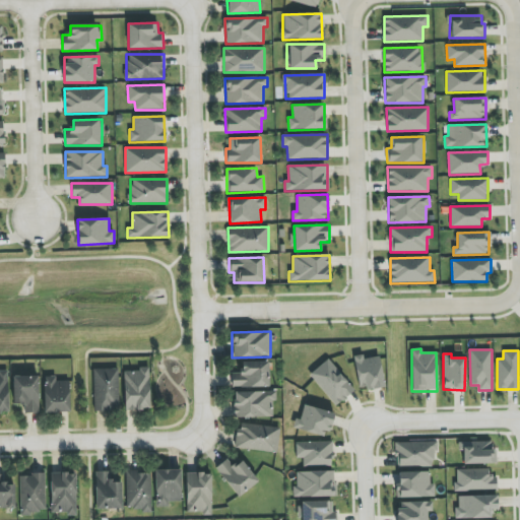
[(384,386),(379,356),(363,360),(362,354),(353,355),(360,391),(384,386)]
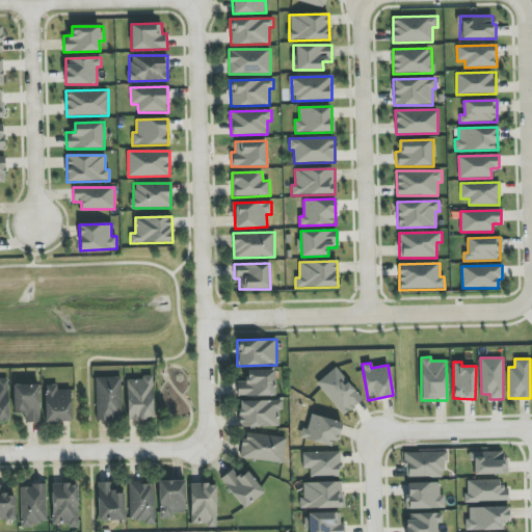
[(363,400),(336,367),(317,383),(344,416),(363,400)]
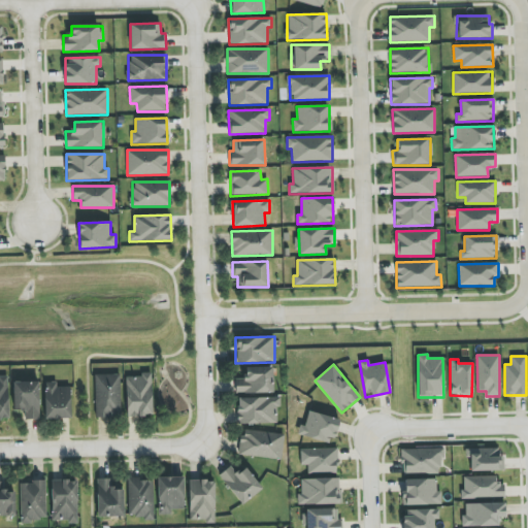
[(235,394),(273,393),(272,367),(245,367),(245,378),(235,378),(235,394)]
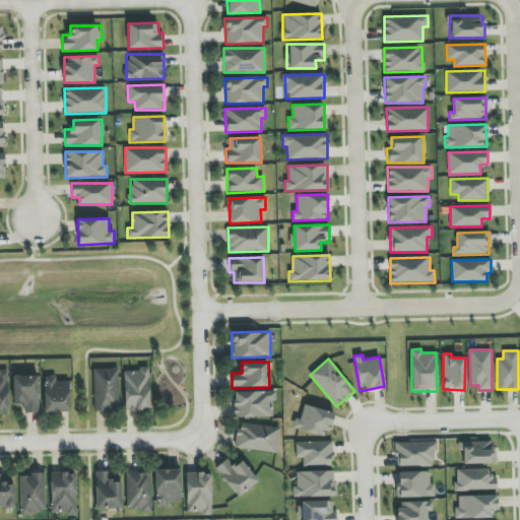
[(118,369),(93,369),(93,410),(119,410),(118,369)]
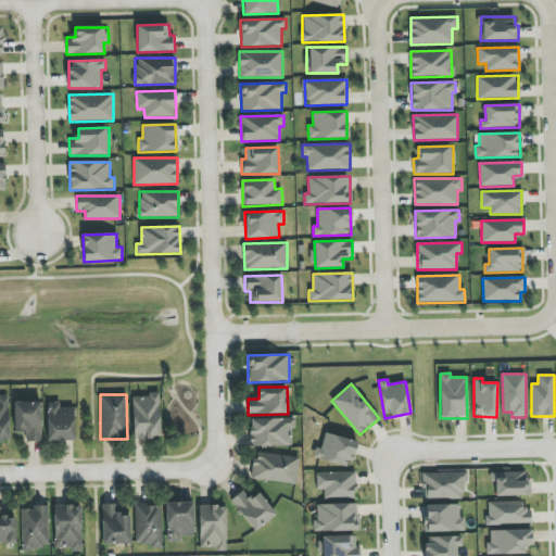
[(133,439),(161,438),(160,394),(133,395),(133,439)]
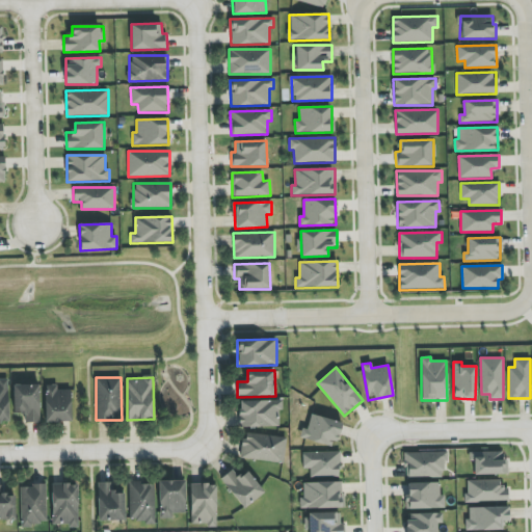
[(0,423),(8,423),(7,381),(0,380),(0,423)]
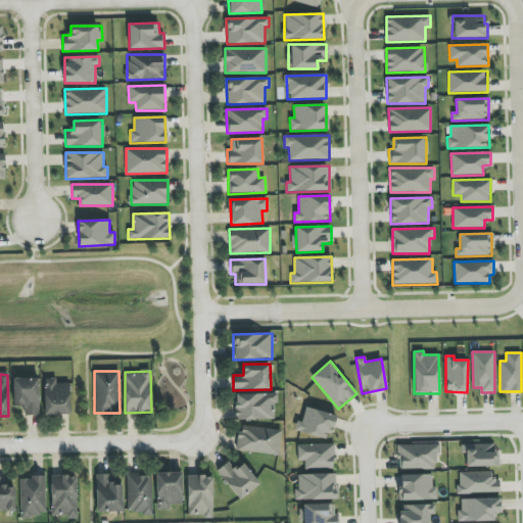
[(12,378),(13,407),(25,407),(25,416),(39,416),(39,378),(12,378)]
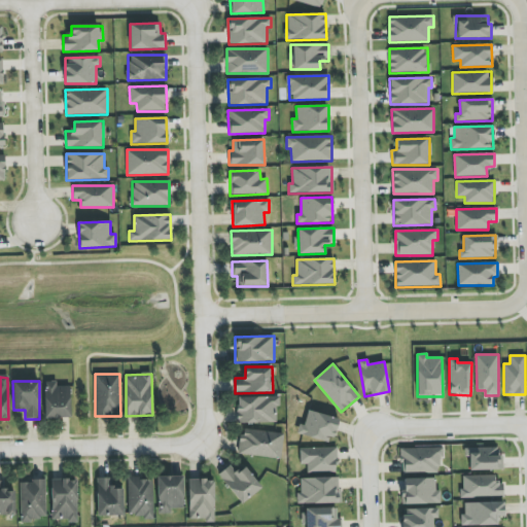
[(45,418),(71,418),(71,386),(57,386),(57,382),(44,382),(45,418)]
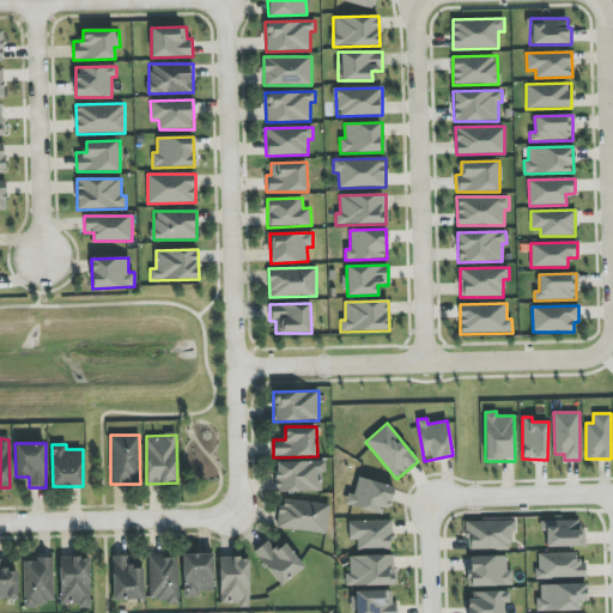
[(275,492),(323,491),(322,461),(275,462),(275,492)]
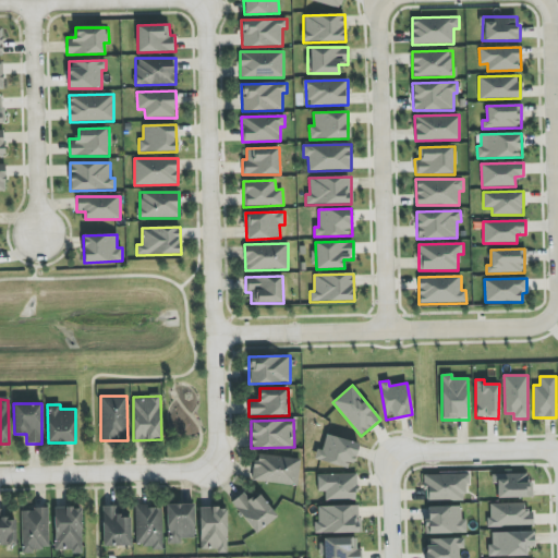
[(314,460),(351,470),(358,444),(326,435),(322,450),(317,449),(314,460)]
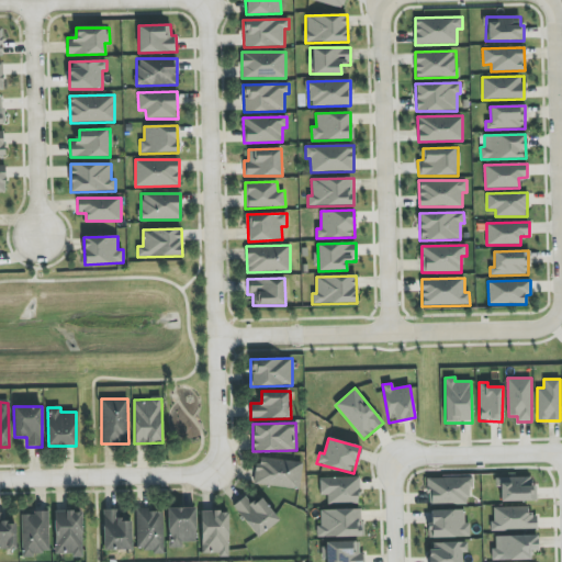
[(300,490),(303,462),(258,457),(255,484),(300,490)]
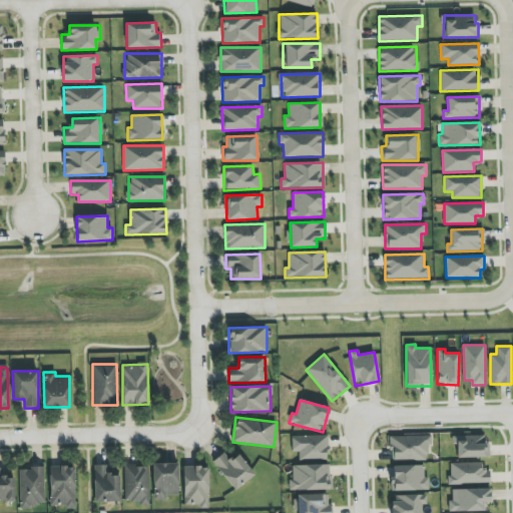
[(328,435),(292,437),(292,452),(299,452),(299,460),(329,459),(328,435)]
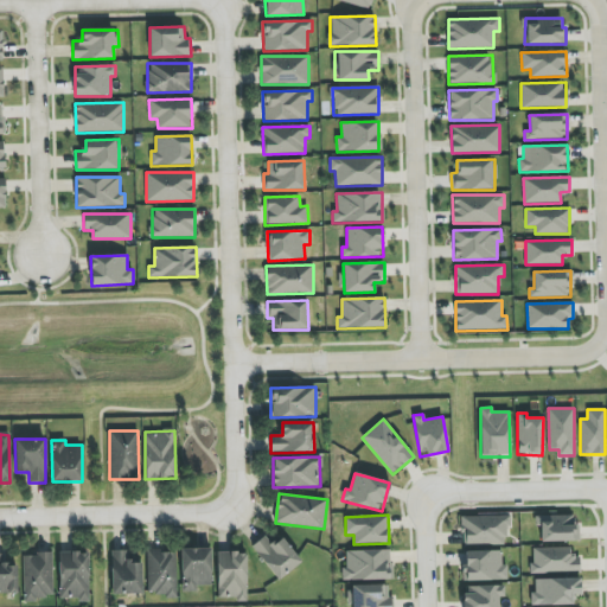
[(462,545),(505,543),(505,528),(511,528),(510,515),(462,517),(462,545)]
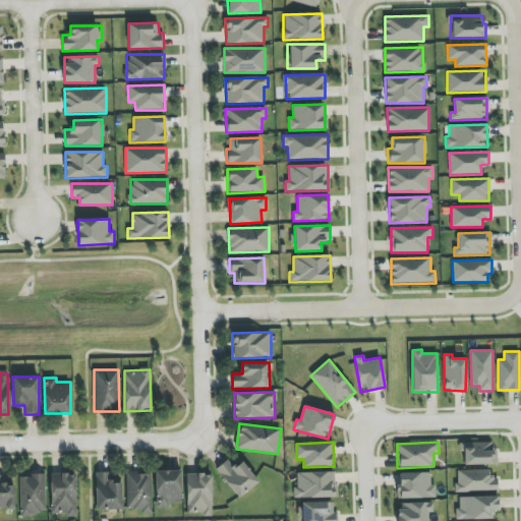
[(462,443),(463,465),(498,464),(497,451),(493,451),(493,442),(462,443)]
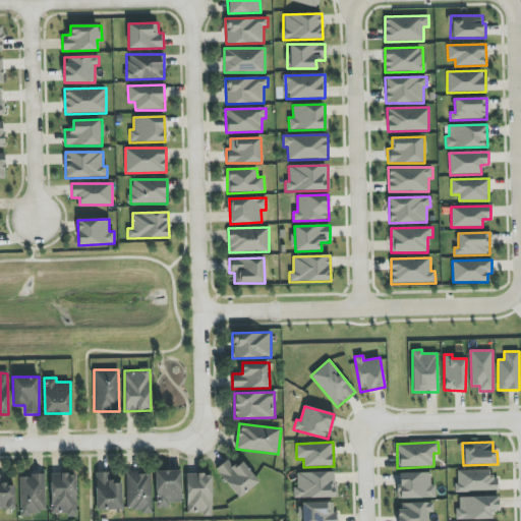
[(238,499),(258,483),(242,460),(233,467),(227,460),(216,468),(238,499)]
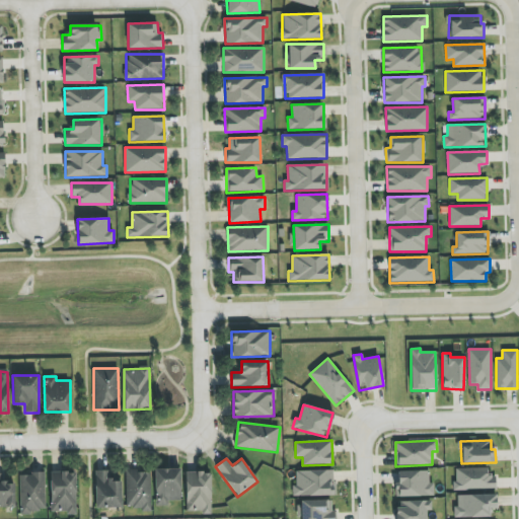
[(488,467),(456,468),(456,490),(496,489),(496,475),(488,475),(488,467)]
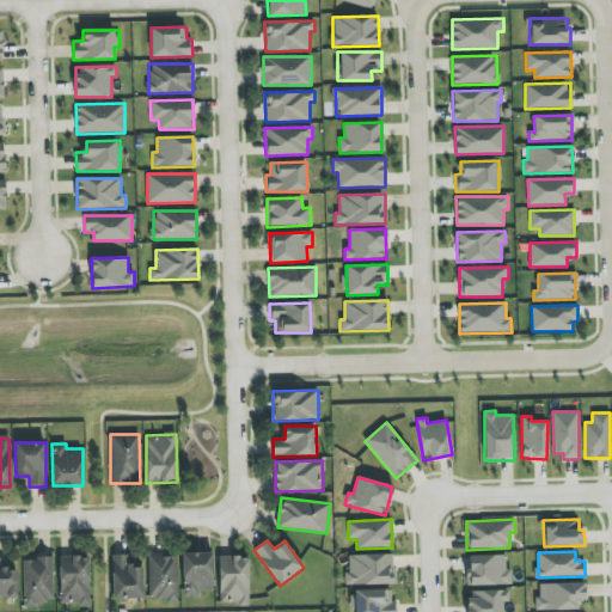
[(213,554),(183,554),(183,597),(200,597),(200,591),(213,591),(213,554)]
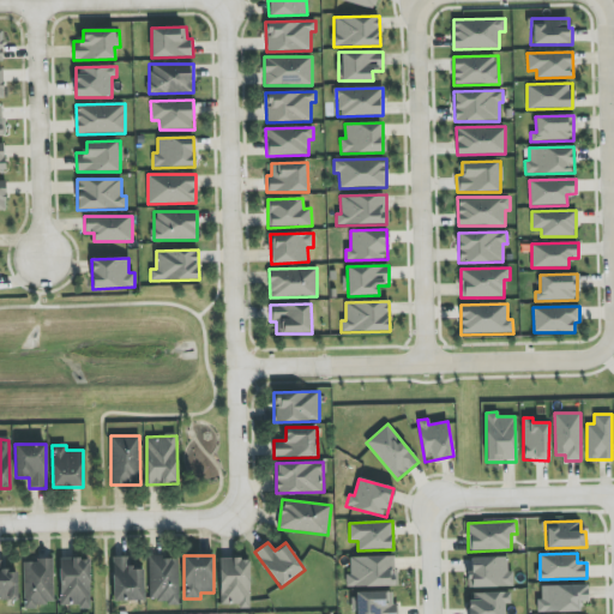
[(143,569),(127,569),(127,557),(113,557),(114,601),(144,601),(143,569)]
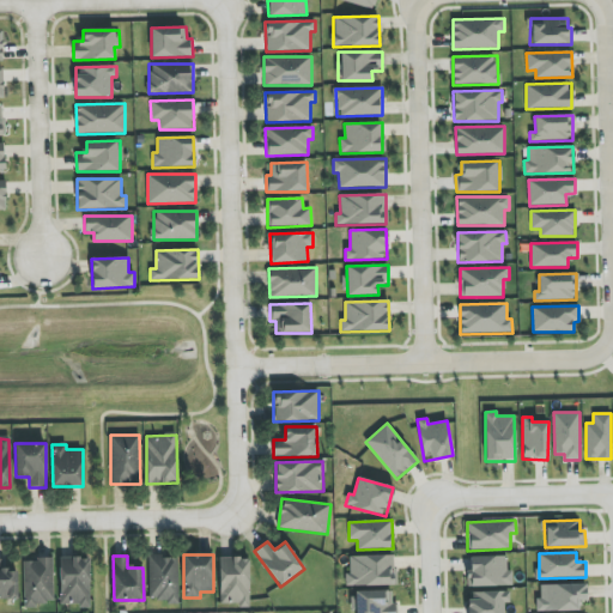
[(178,601),(178,556),(149,557),(149,602),(178,601)]
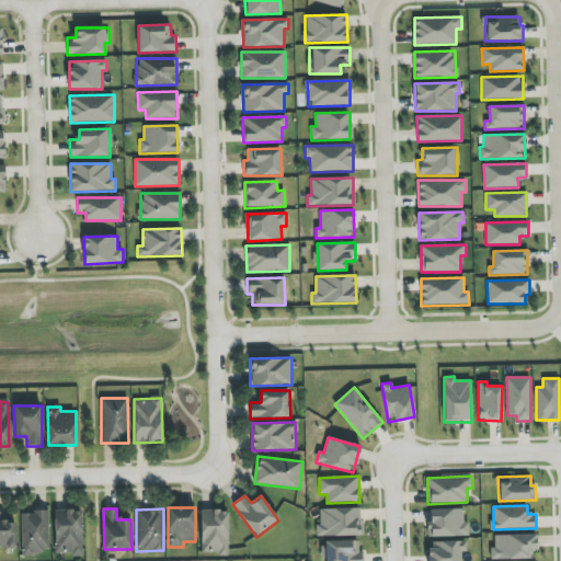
[(362,536),(362,508),(320,508),(320,525),(316,525),(316,537),(362,536)]
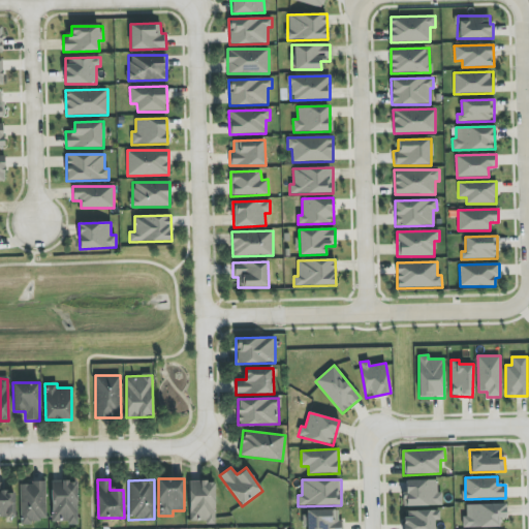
[(437,479),(404,480),(404,506),(442,505),(442,493),(437,493),(437,479)]
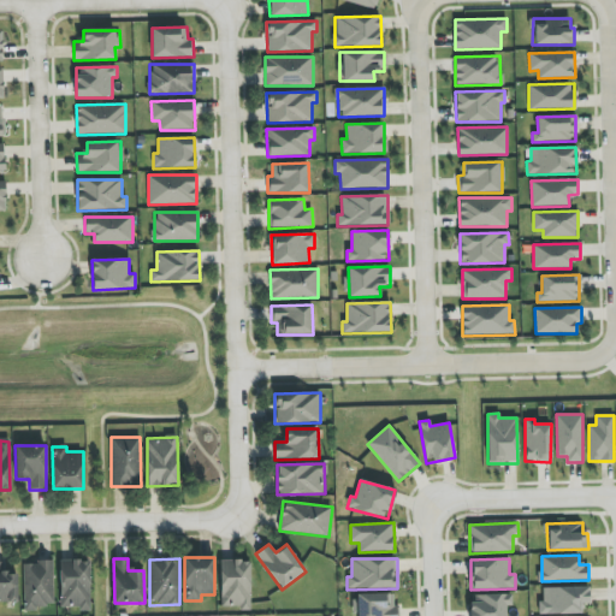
[(90,561),(60,561),(61,608),(81,606),(81,611),(90,611),(90,561)]
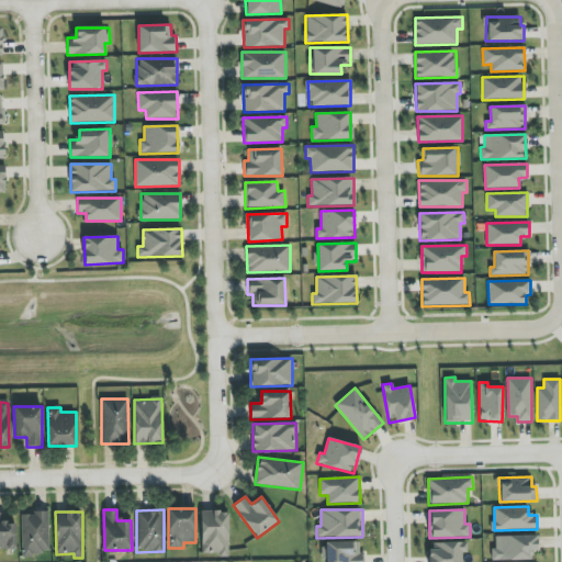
[(201,512),(202,553),(220,553),(220,558),(228,557),(228,512),(201,512)]
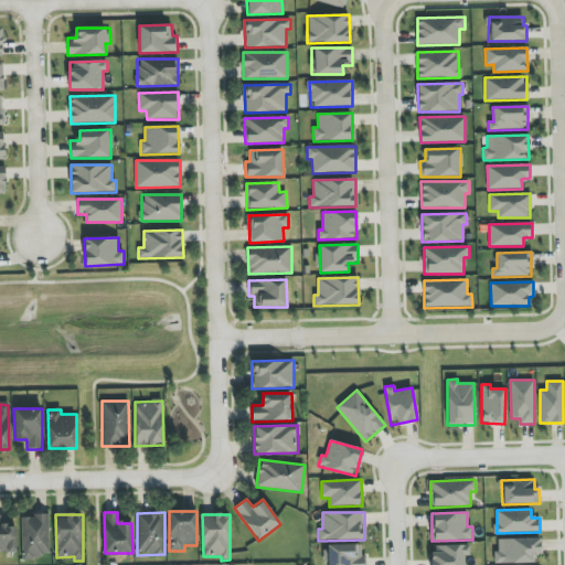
[(0,552),(17,552),(16,525),(3,525),(3,515),(0,515),(0,552)]
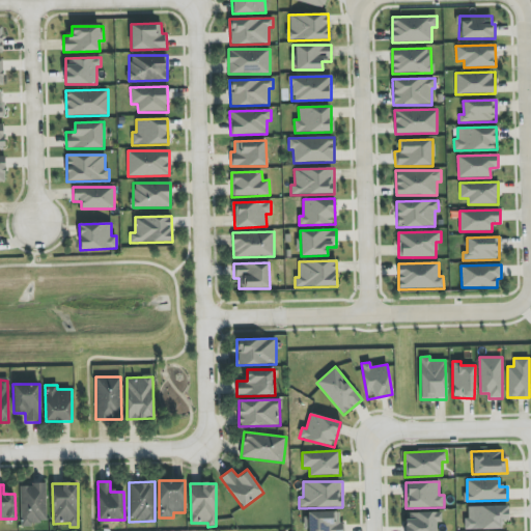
[(21,484),(21,524),(47,524),(46,484),(21,484)]
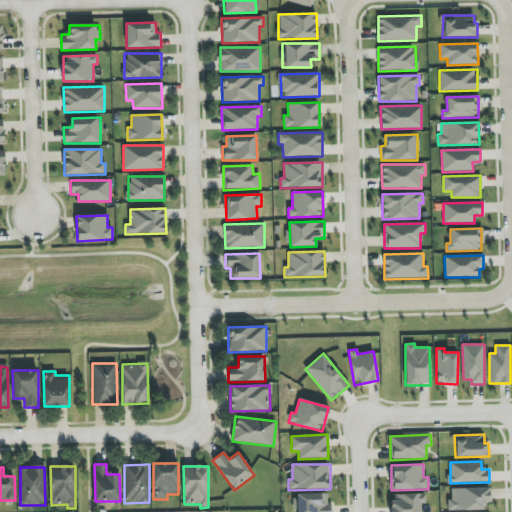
[(483,510),(483,502),(490,502),(489,488),(451,488),(452,499),(448,499),(448,511),(483,510)]
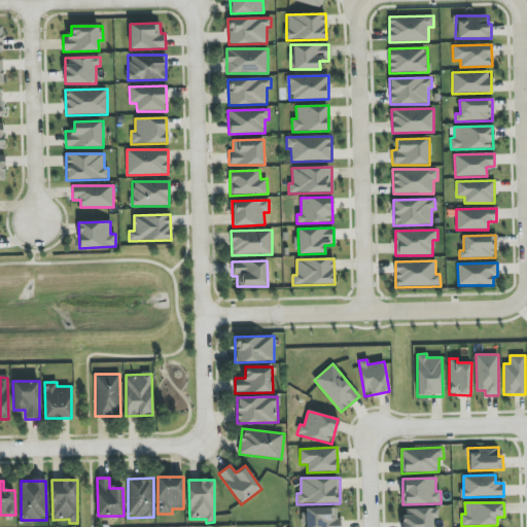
[(337,507),(304,508),(304,526),(341,526),(341,518),(337,518),(337,507)]
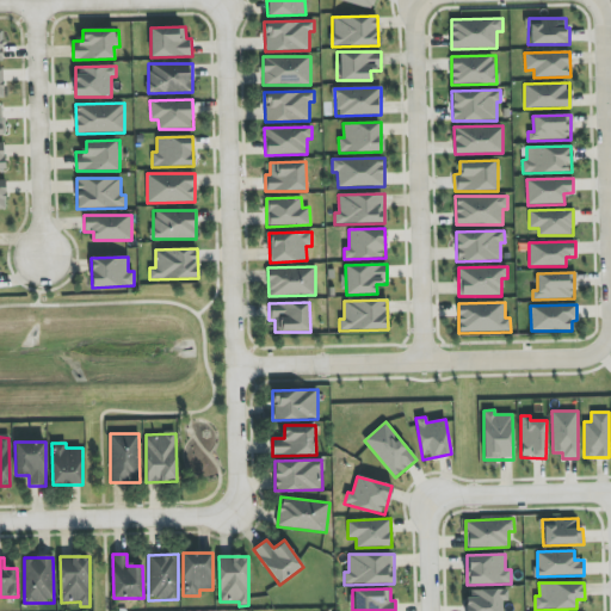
[(467,610),(503,610),(503,600),(508,600),(508,590),(467,590),(467,610)]
